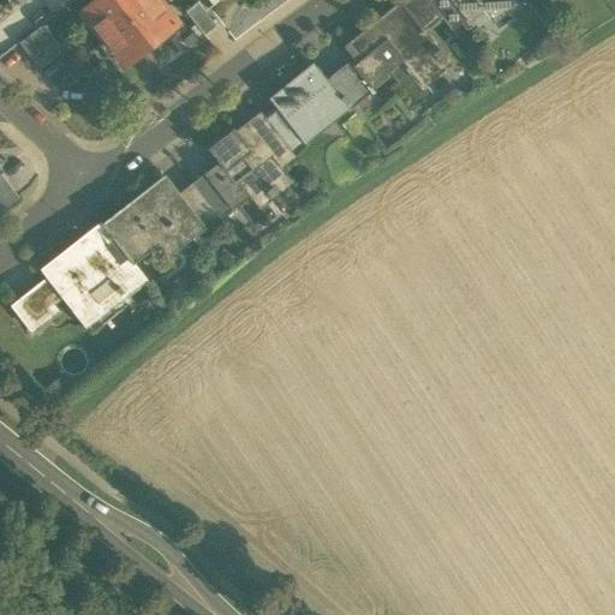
[(95,0),(81,12),(123,65),(175,23),(156,0),(95,0)]
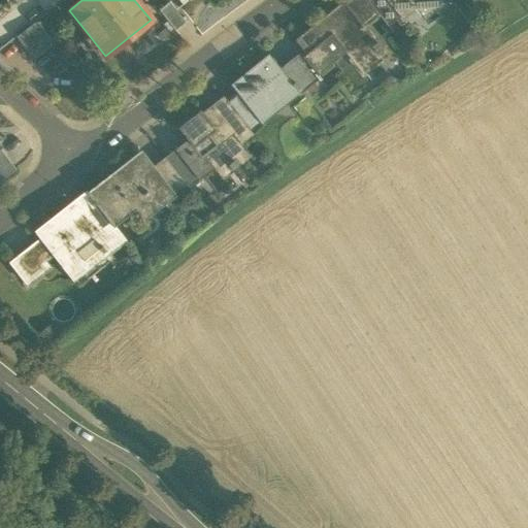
[(367,24),(378,15),(366,0),(347,0),(342,3),(345,6),(324,24),(321,21),(298,38),(306,48),(281,69),(272,59),(262,67),(259,63),(239,78),(245,87),(226,102),(252,134),(263,125),(262,124),(261,125),(259,121),(294,92),(297,97),(319,80),(316,77),(345,54),(363,75),(391,54),(367,24)]
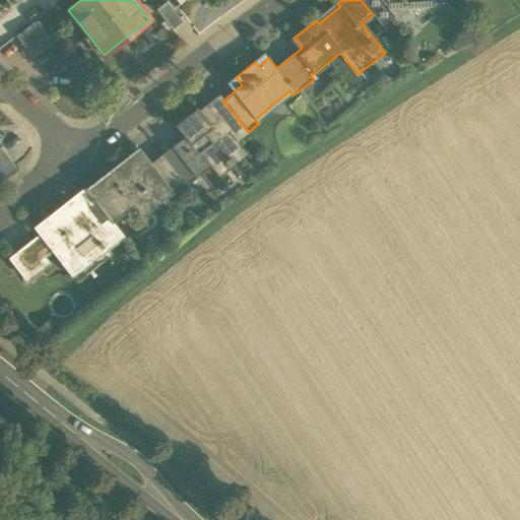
[(439,0),(361,0),(373,15),(382,26),(408,6),(405,3),(408,0),(423,0),(430,8),(439,0)]
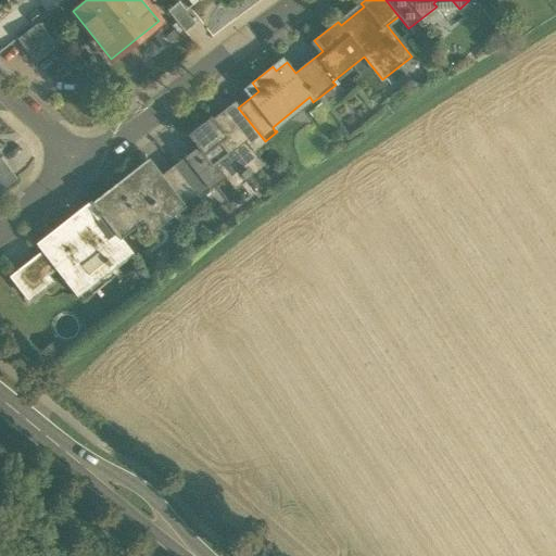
[(166,10),(184,32),(194,23),(177,1),(166,10)]
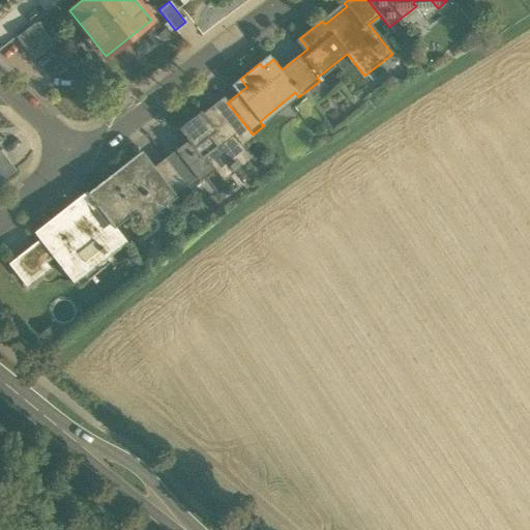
[(16,37),(33,60),(55,43),(37,21),(16,37)]
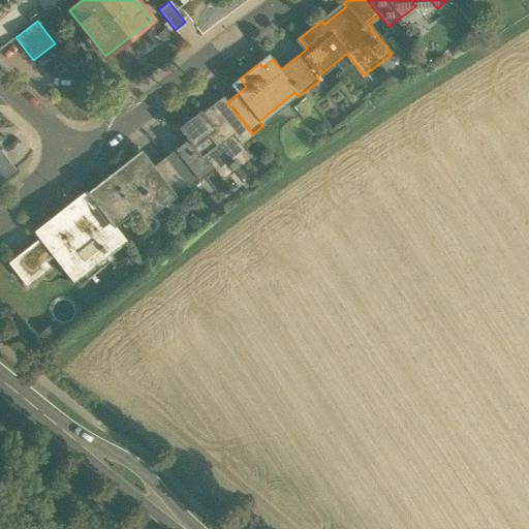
[(241,144),(252,134),(226,102),(224,100),(206,116),(200,110),(177,128),(187,139),(175,149),(194,176),(196,175),(210,163),(221,179),(250,155),(241,144)]
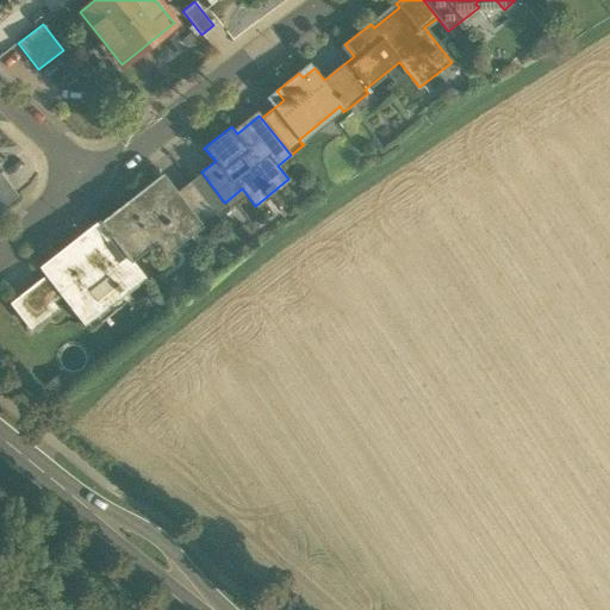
[(0,206),(17,193),(0,172),(0,206)]
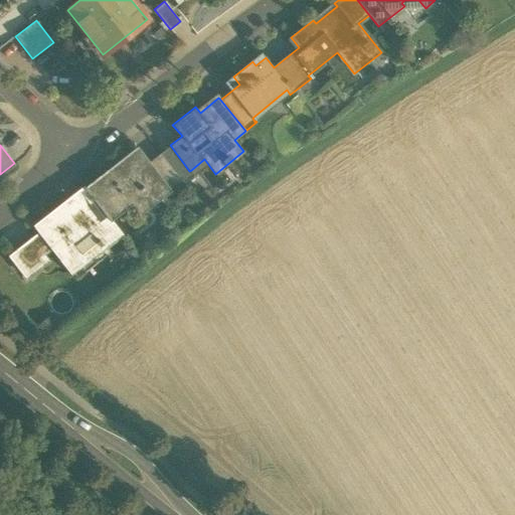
[(170,145),(160,153),(181,180),(183,183),(194,174),(191,170),(189,171),(170,145)]
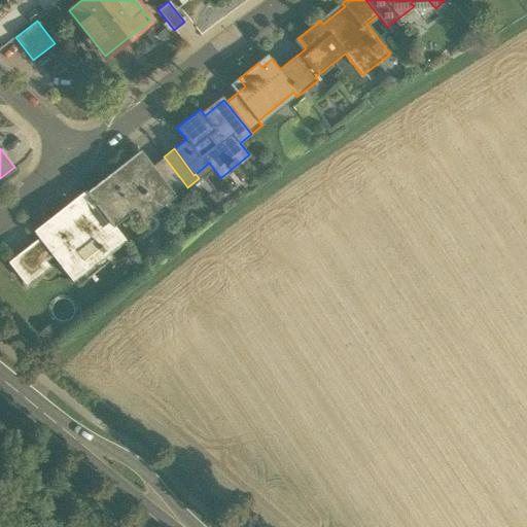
[(125,168),(111,178),(133,205),(144,197),(155,211),(176,196),(174,194),(152,166),(146,171),(143,167),(146,160),(144,157),(140,155),(132,156),(127,160),(125,164),(125,168)]
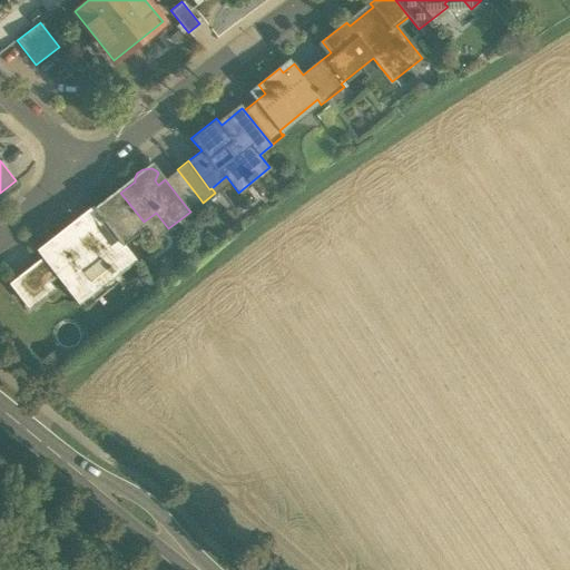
[(188,209),(200,199),(177,169),(165,179),(188,209)]
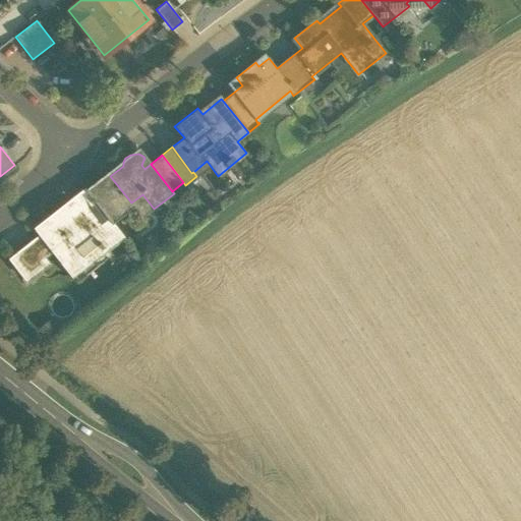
[(134,207),(131,203),(110,176),(108,172),(85,189),(89,192),(112,224),(134,207)]
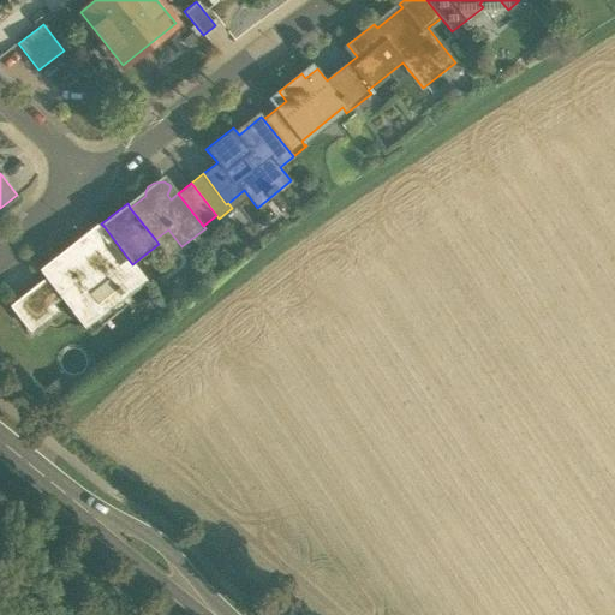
[(105,227),(101,224),(85,237),(88,239),(105,227)]
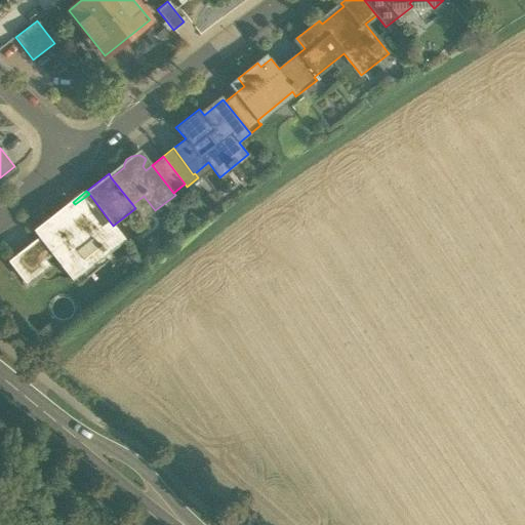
[(122,237),(113,226),(89,194),(75,204),(73,202),(36,230),(41,237),(53,252),(71,276),(88,263),(76,248),(90,237),(102,252),(122,237)]
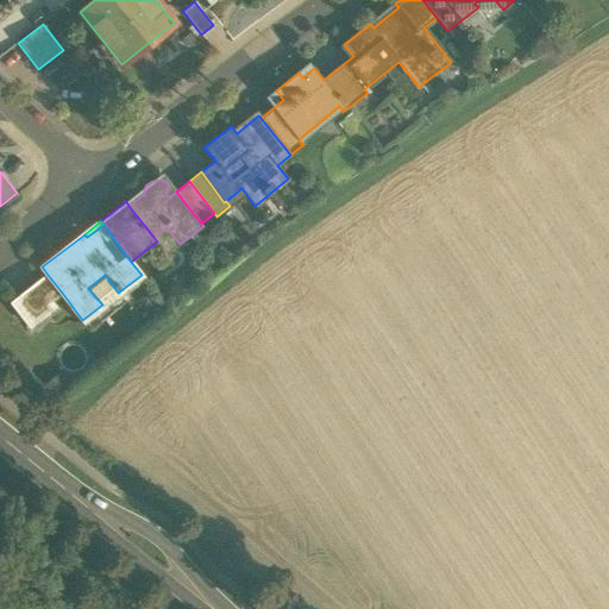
[(51,301),(62,293),(48,275),(37,283),(51,301)]
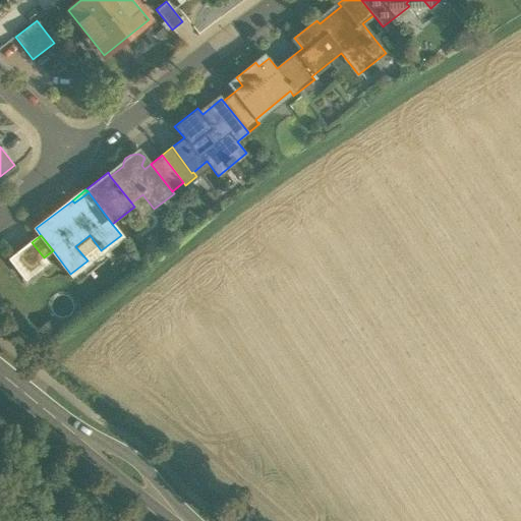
[(9,258),(26,280),(48,264),(44,257),(32,242),(9,258)]
